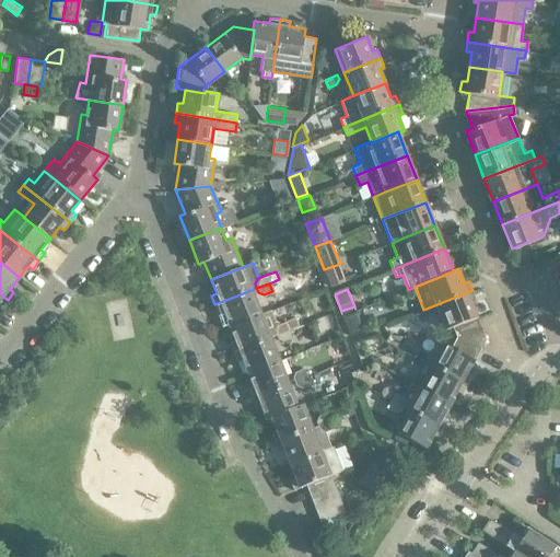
[(219,314),(223,312),(229,325),(260,313),(252,290),(214,304),(219,314)]
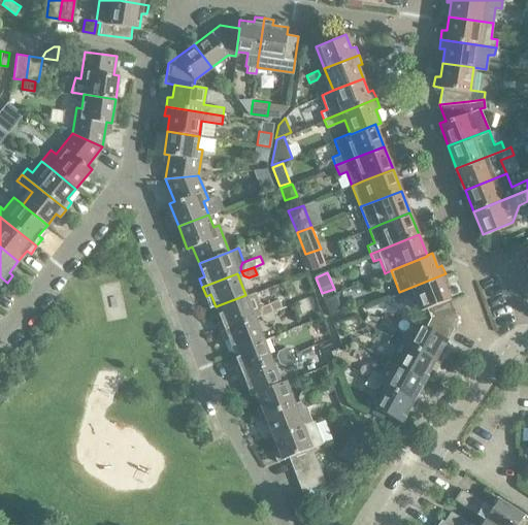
[(444,285),(449,283),(446,274),(411,288),(420,309),(427,307),(430,317),(430,318),(458,319),(444,285)]
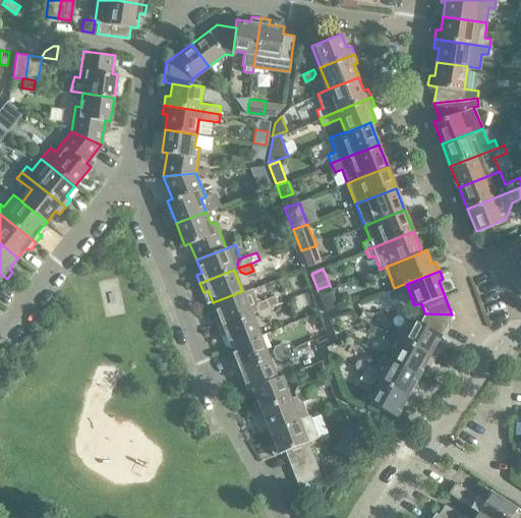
[(242,291),(213,302),(218,315),(214,318),(217,326),(251,312),(255,311),(253,307),(256,301),(257,301),(252,287),(242,291)]
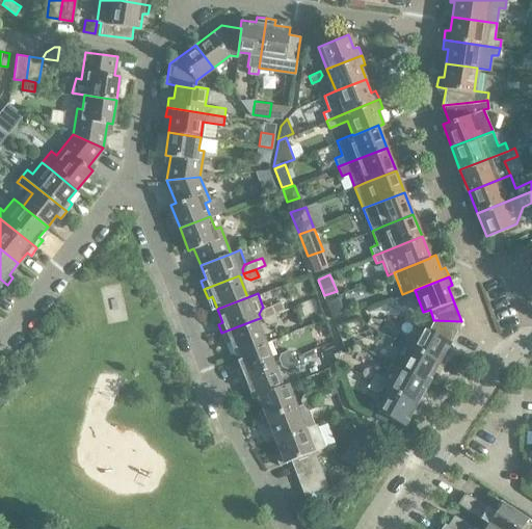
[(345,310),(340,295),(326,300),(333,315),(345,310)]
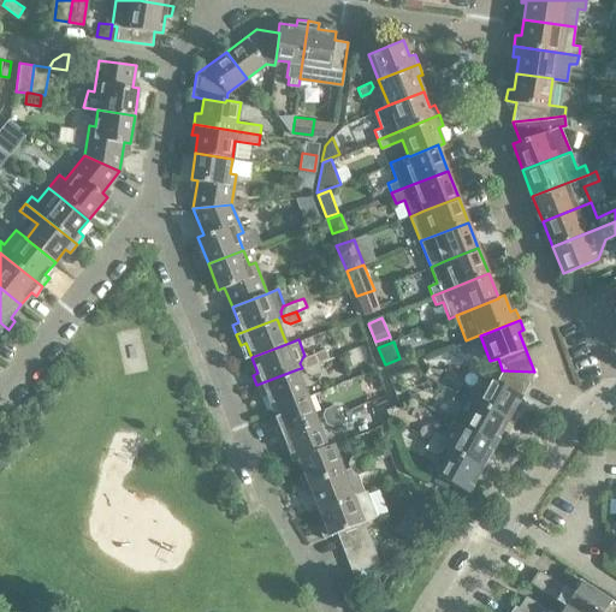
[(329,357),(325,349),(313,352),(317,362),(329,357)]
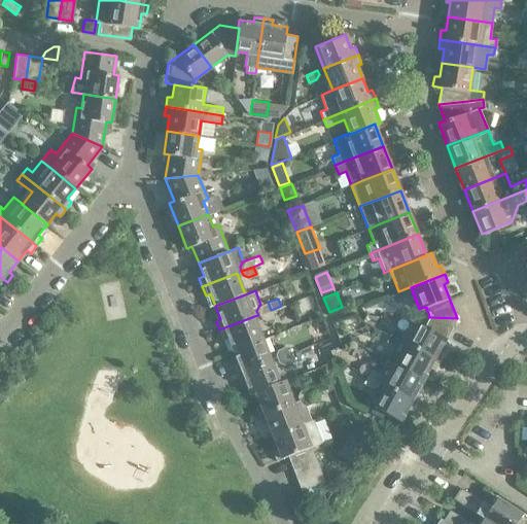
[(259,305),(256,311),(258,315),(271,310),(268,302),(259,305)]
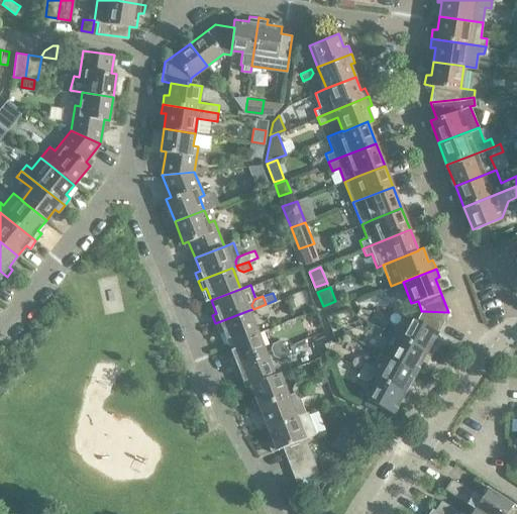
[(261,314),(269,311),(266,304),(253,309),(255,312),(261,314)]
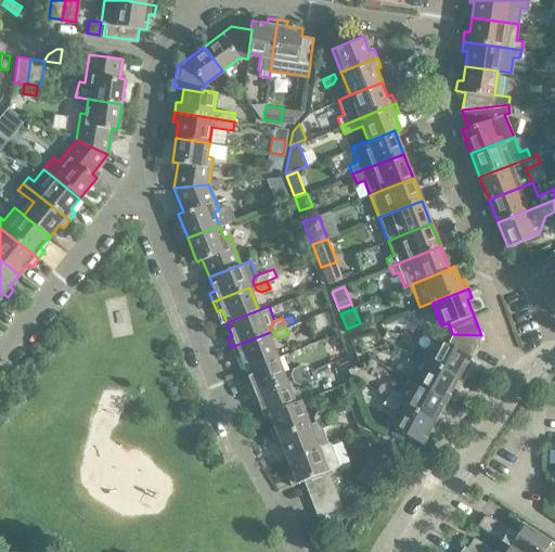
[(235,357),(240,355),(245,369),(276,356),(268,333),(231,347),(235,357)]
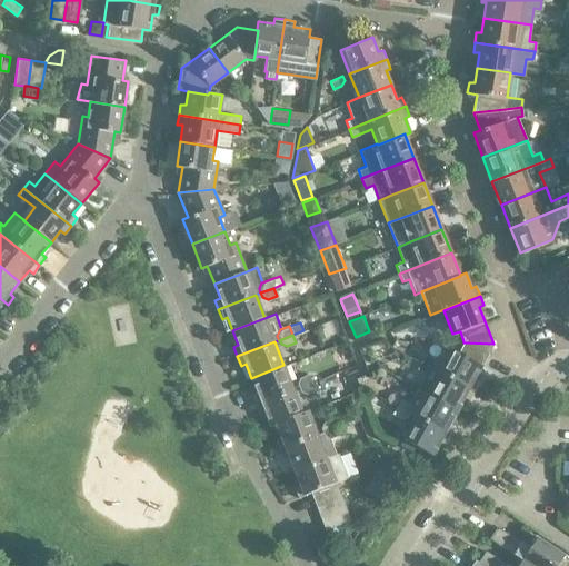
[(481,365),(493,344),(463,343),(459,351),(458,353),(481,365)]
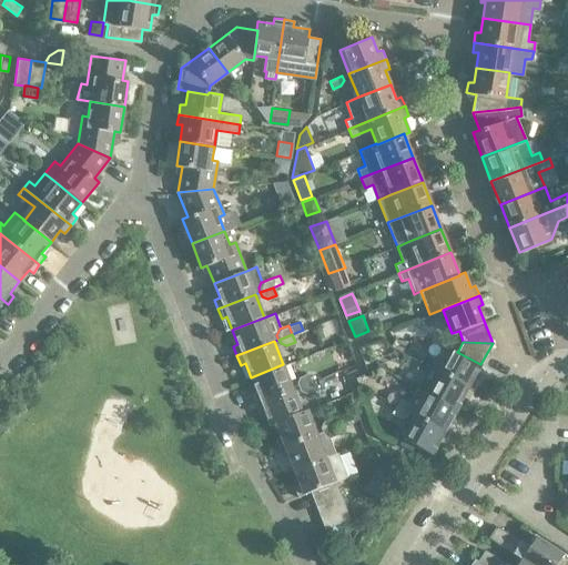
[(458,351),(450,347),(438,371),(473,390),(478,380),(474,377),(480,364),(457,352),(458,351)]
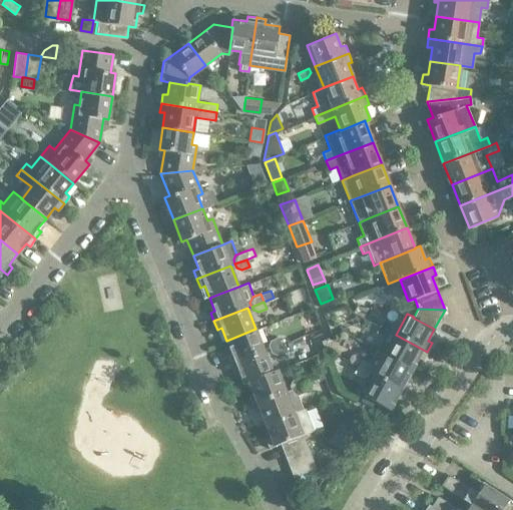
[(383,319),(379,326),(390,332),(392,329),(391,323),(383,319)]
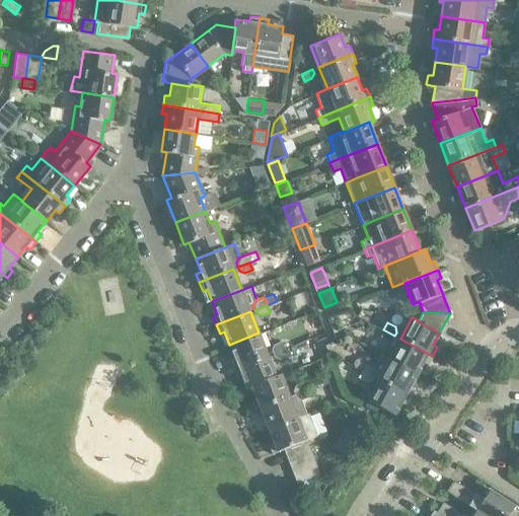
[(400,339),(394,336),(383,329),(380,337),(387,341),(380,354),(389,359),(417,374),(424,361),(428,363),(432,356),(400,339)]
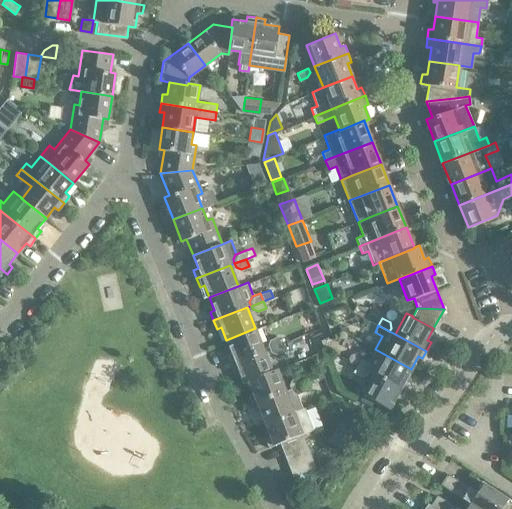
[(231,353),(227,354),(230,363),(263,350),(255,328),(226,340),(231,353)]
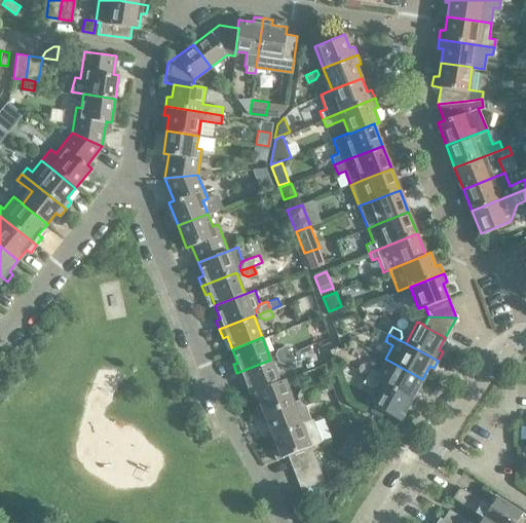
[(275,358),(288,352),(285,345),(275,348),(273,353),(275,358)]
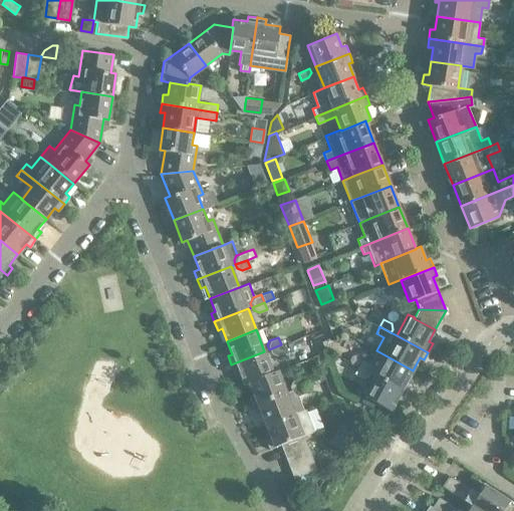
[(284,352),(281,344),(269,349),(270,353),(275,355),(284,352)]
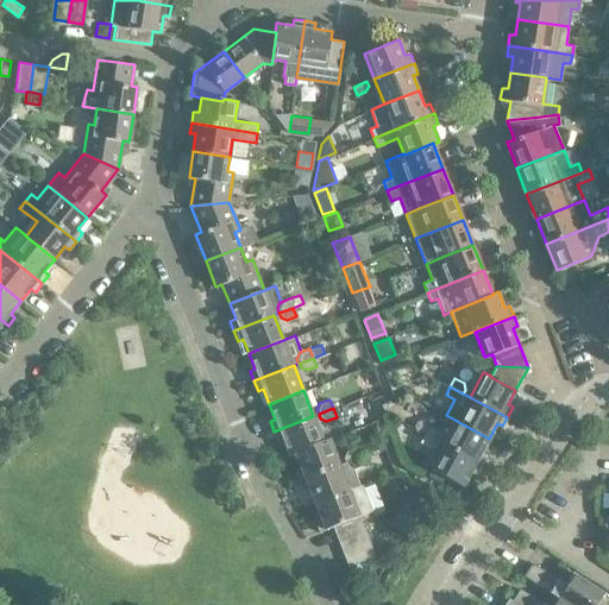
[(489,439),(457,421),(446,415),(438,430),(428,426),(425,434),(438,441),(444,445),(482,465),(487,454),(482,452),(489,439)]
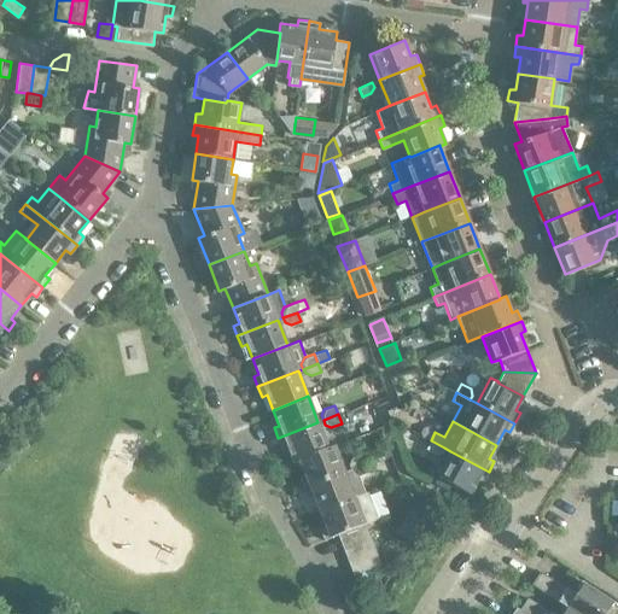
[(328,448),(327,446),(318,422),(278,438),(281,448),(287,446),(293,462),(298,460),(327,448),(328,448)]
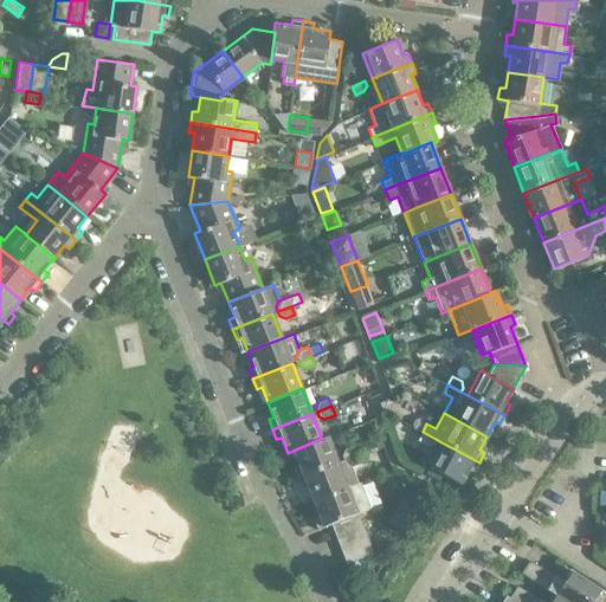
[(433,444),(436,439),(423,432),(418,440),(426,445),(433,444)]
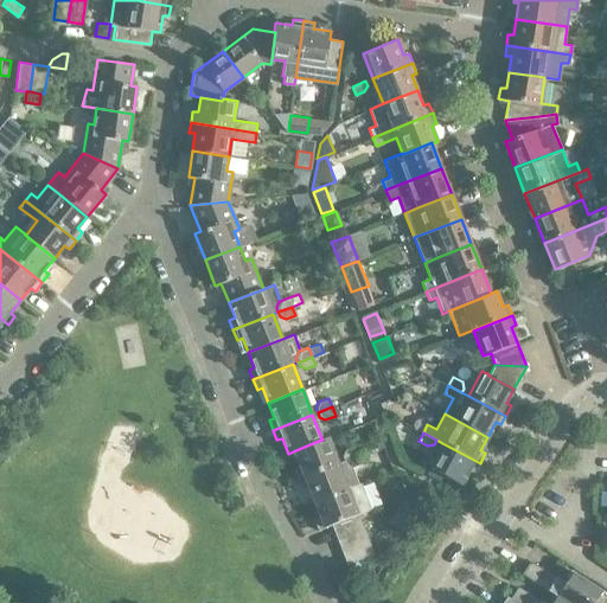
[(338,462),(327,436),(321,438),(323,440),(321,440),(293,451),(299,466),(294,468),(298,479),(338,462)]
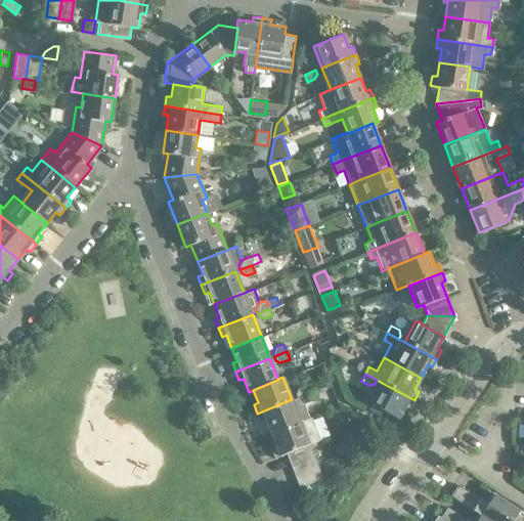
[(370,403),(367,408),(380,415),(382,409),(399,419),(405,405),(410,407),(415,400),(382,383),(370,403)]
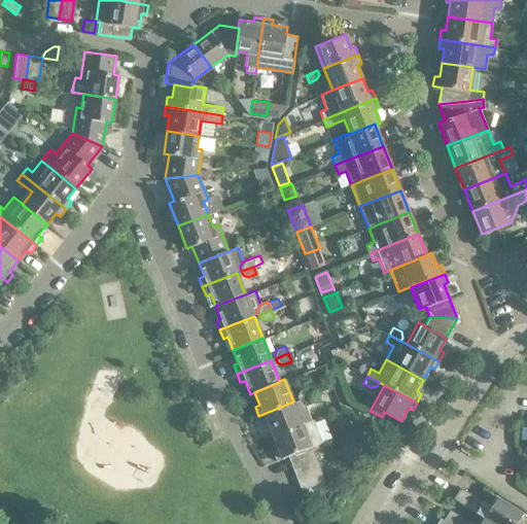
[(296,396),(297,399),(310,395),(307,387),(299,391),(296,396)]
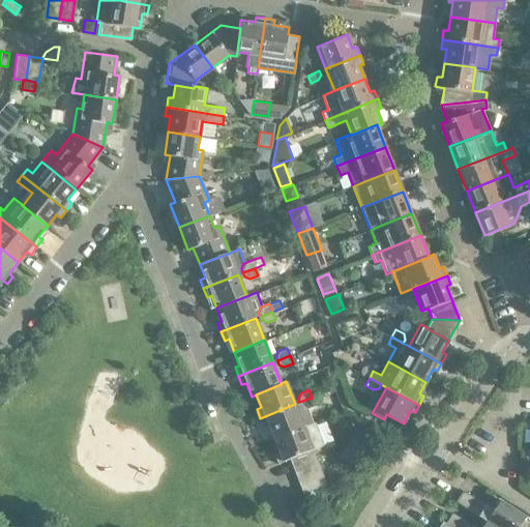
[(268,425),(273,438),(313,422),(306,408),(315,405),(312,398),(299,402),(295,404),(260,418),(263,427),(268,425)]
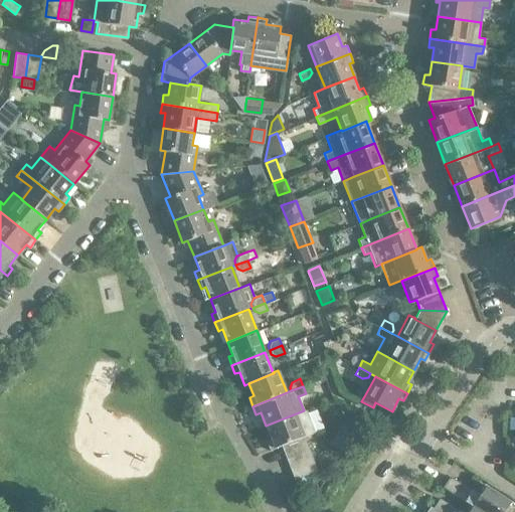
[(315,431),(306,409),(304,410),(266,425),(271,439),(266,440),(270,450),(282,445),(304,436),(315,431)]
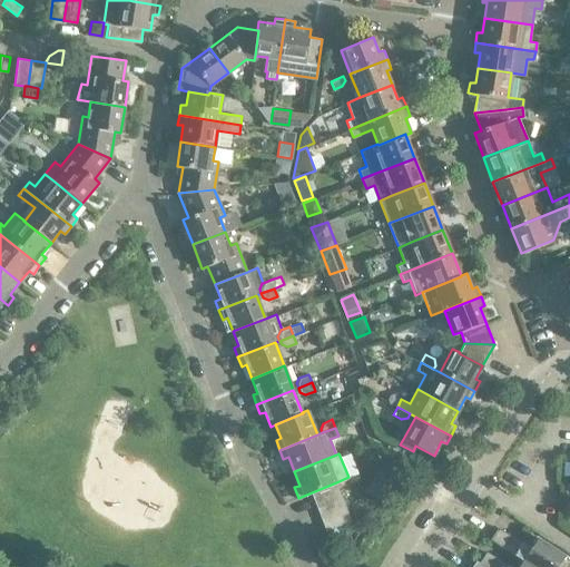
[(394,459),(384,471),(393,479),(403,468),(394,459)]
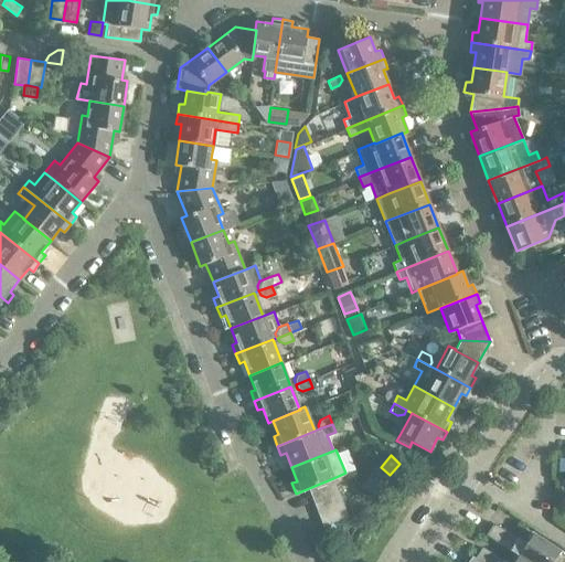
[(313,500),(338,490),(333,478),(309,488),(313,500)]
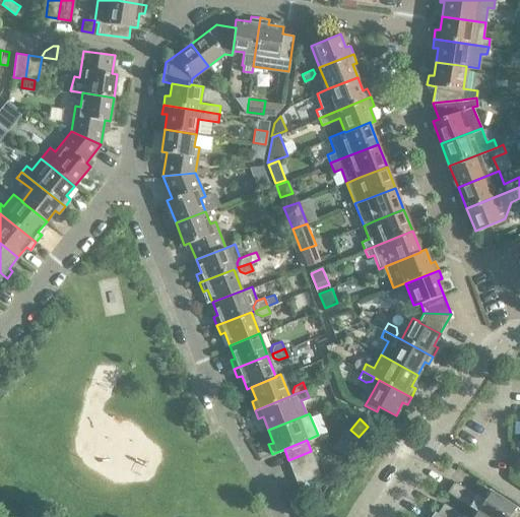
[(316,463),(311,451),(288,460),(293,472),(316,463)]
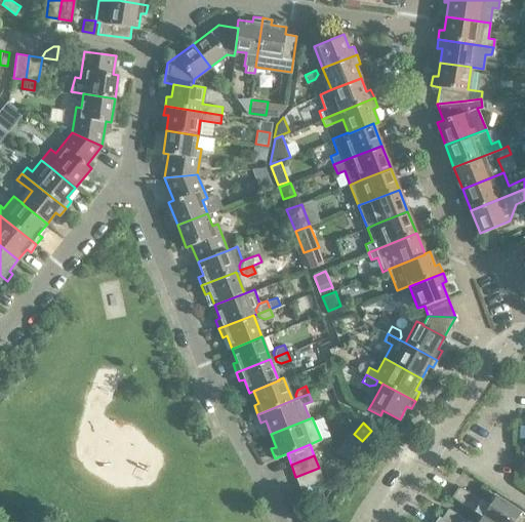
[(323,479),(323,478),(319,468),(295,477),(300,487),(323,479)]
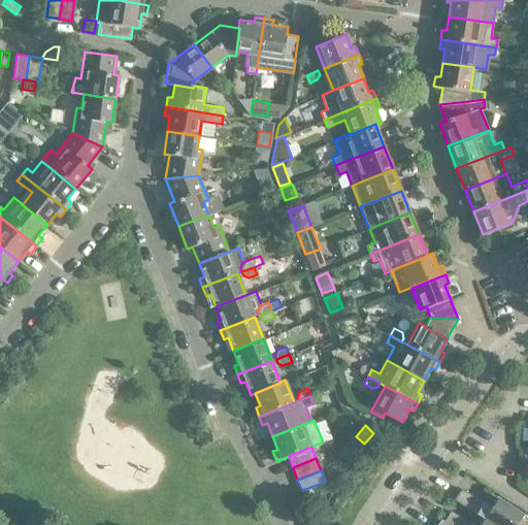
[(461,487),(454,498),(484,519),(484,518),(494,524),(527,524),(527,516),(498,497),(491,507),(461,487)]
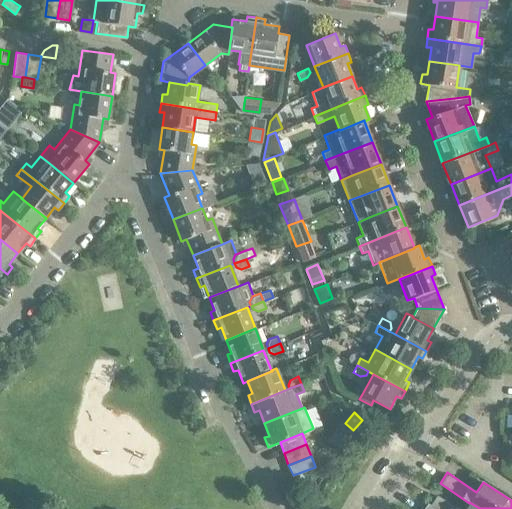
[(436,508),(443,499),(435,493),(429,503),(428,504),(436,508)]
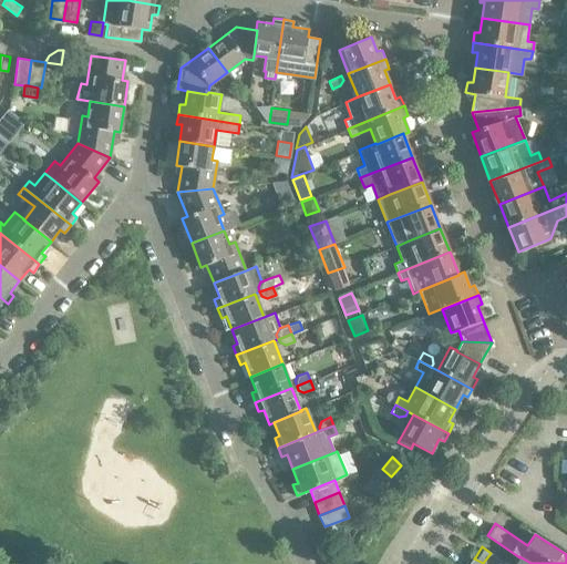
[(515,563),(507,563),(491,553),(483,563),(531,563),(519,556),(519,557),(515,563)]
